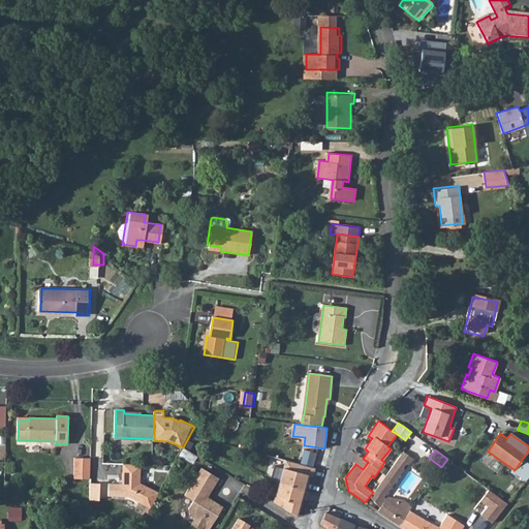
[(413,458),(403,450),(377,486),(375,489),(373,492),(370,496),(380,506),(377,510),(400,526),(411,509),(413,506),(405,500),(401,499),(397,503),(384,495),(404,468),(403,467),(405,463),(409,463),(413,458)]
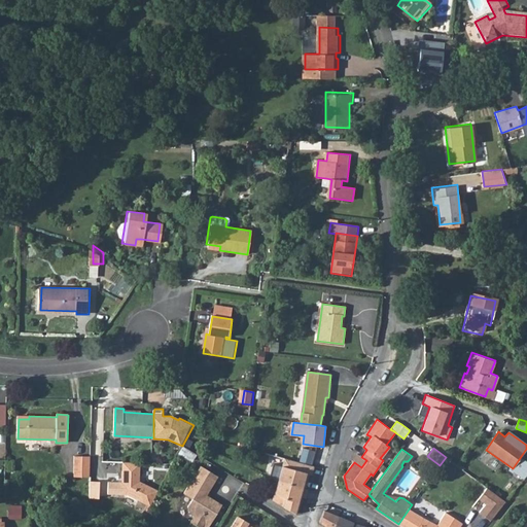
[(354,462),(361,467),(366,460),(361,457),(357,454),(352,460),(354,462)]
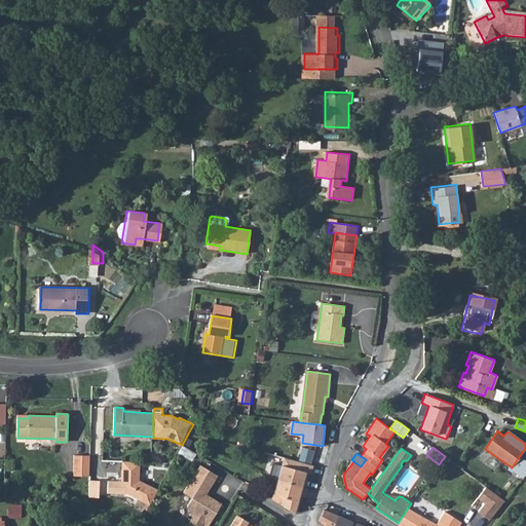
[(90,476),(90,455),(75,454),(74,475),(90,476)]
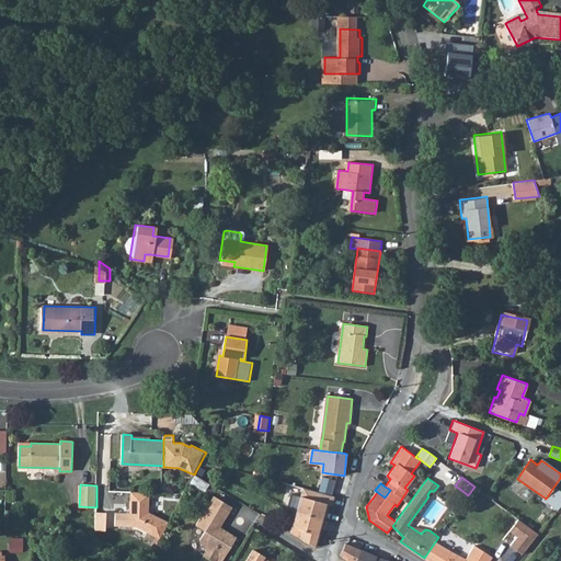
[(332,505),(334,496),(302,488),(292,525),(288,531),(313,547),(316,546),(320,534),(317,534),(319,527),(324,529),(327,521),(323,519),(327,510),(324,508),(325,503),(332,505)]
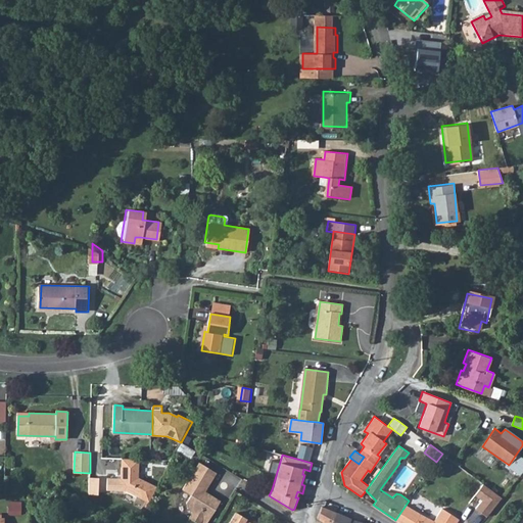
[(140,459),(123,458),(123,467),(122,479),(107,479),(107,490),(126,491),(150,502),(158,487),(139,478),(140,459)]
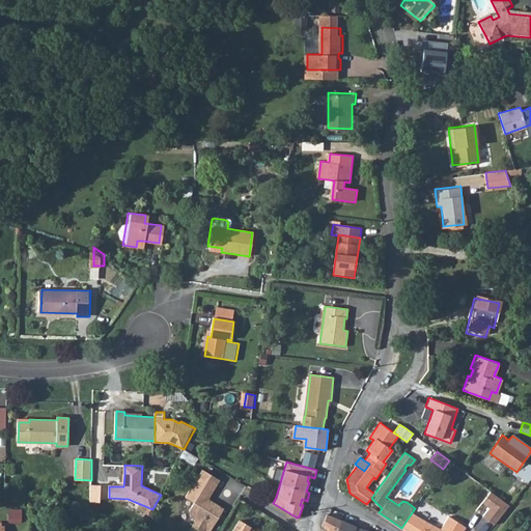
[(201,530),(204,530),(206,529),(208,530),(211,530),(225,509),(216,503),(214,506),(210,503),(210,500),(221,480),(203,470),(187,497),(196,503),(191,510),(192,516),(198,521),(194,527),(201,530)]
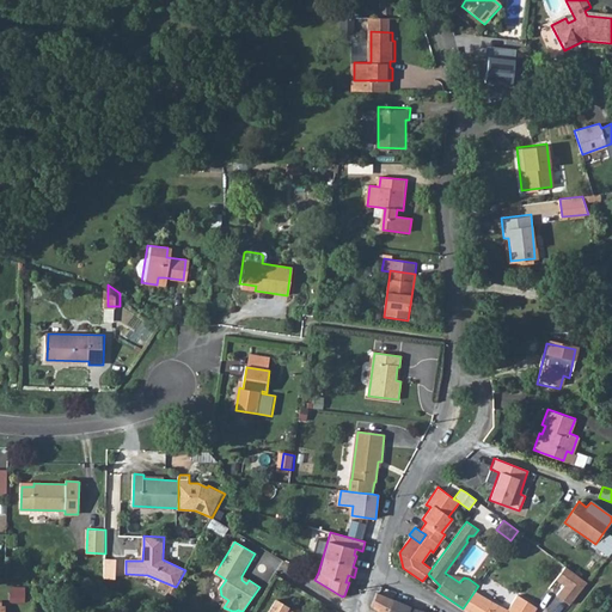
[(116,561),(105,561),(104,579),(116,579),(116,561)]
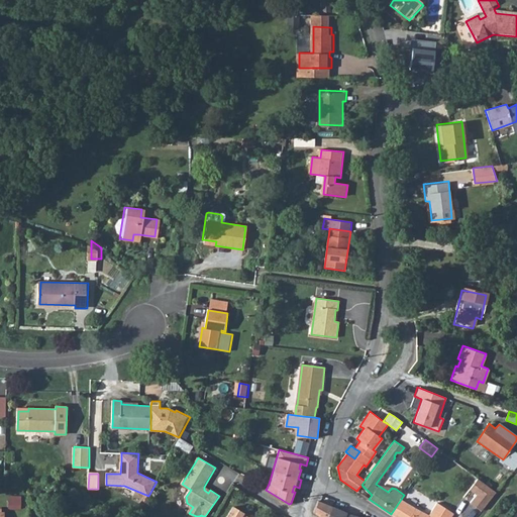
[(496,491),(478,478),(471,486),(478,492),(470,502),(481,510),(496,491)]
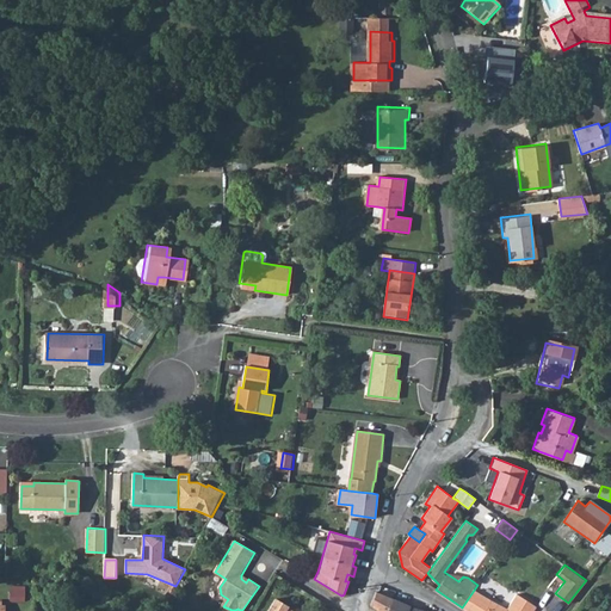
[(439,585),(427,573),(421,580),(436,590),(439,585)]
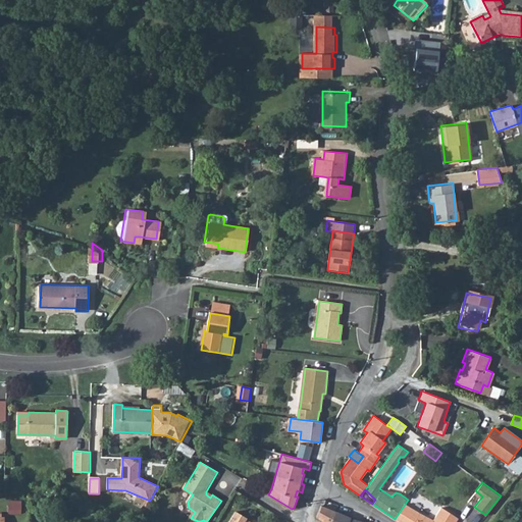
[(406,503),(395,519),(400,521),(454,521),(458,517),(440,508),(433,520),(406,503)]
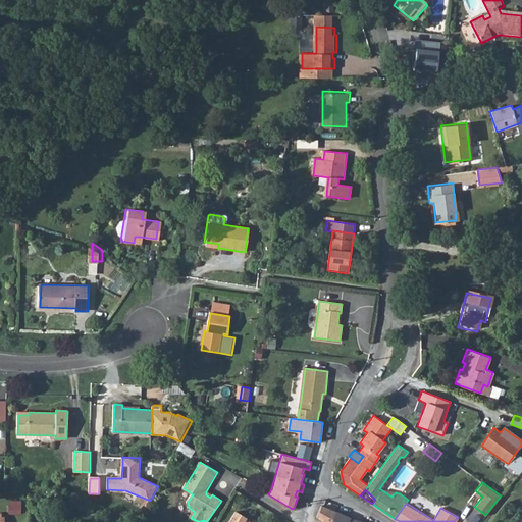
[(321,506),(316,516),(324,521),(329,521),(335,511),(321,506)]
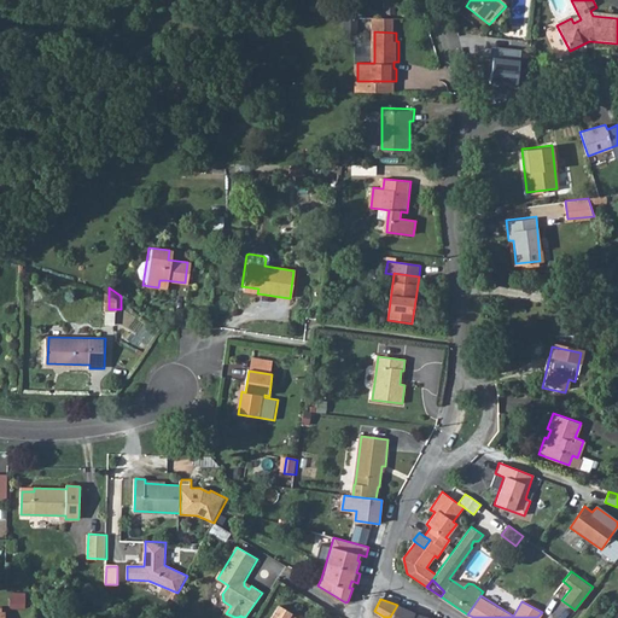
[(296,617),(290,614),(291,612),(279,605),(270,617),(296,617)]
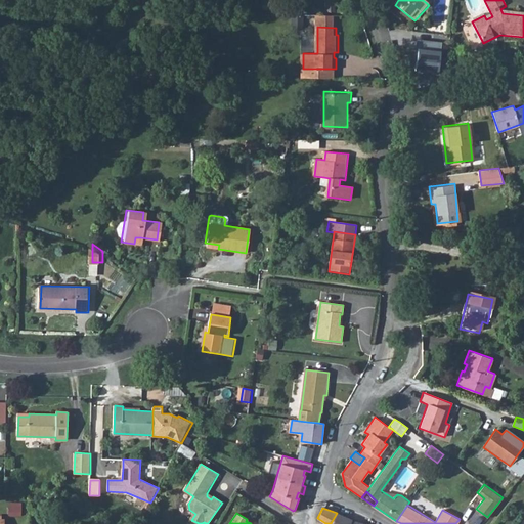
[(337,513),(331,523),(362,523),(355,521),(337,513)]
